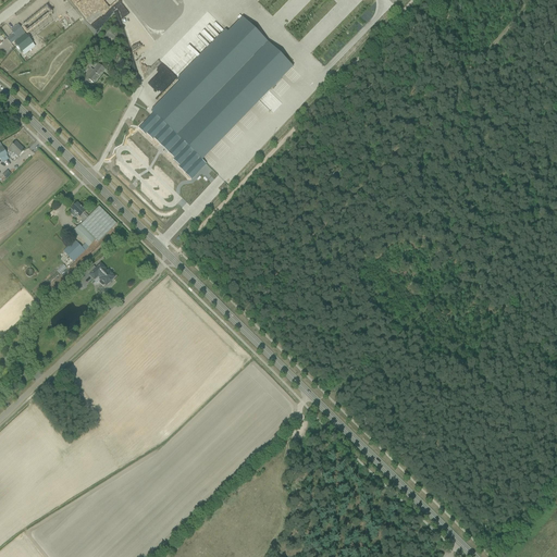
[(149,4),(135,40),(149,46),(149,24),(149,4)]
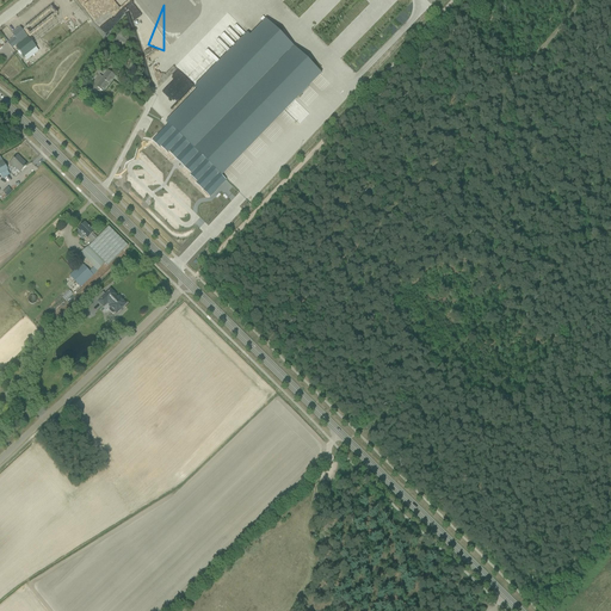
[(173,124),(159,140),(166,147),(168,144),(183,158),(184,156),(199,171),(202,168),(209,176),(207,178),(214,184),(211,187),(218,195),(224,187),(222,184),(229,177),(233,179),(329,75),(273,22),(176,127),(173,124)]
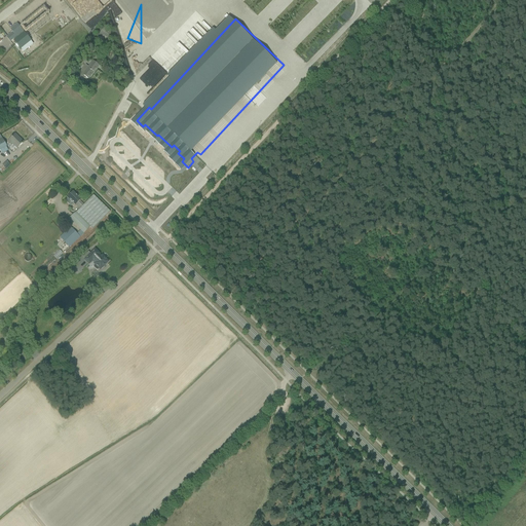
[(11,40),(24,31),(16,24),(9,29),(12,32),(6,37),(10,41),(11,40)]
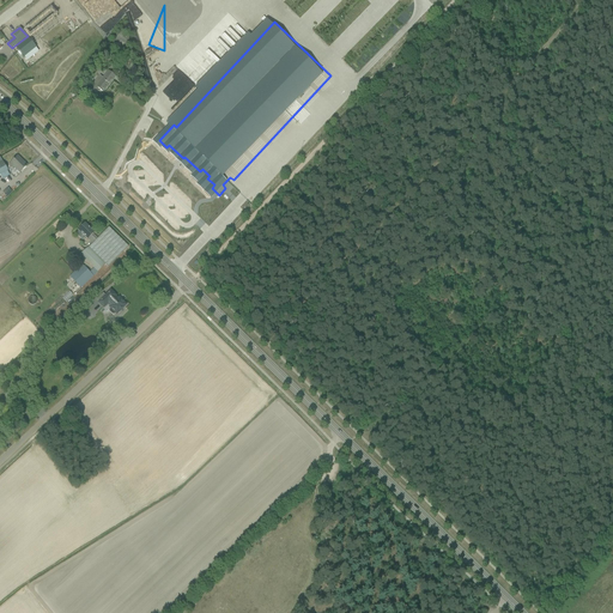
[(128,48),(133,41),(121,31),(115,38),(116,38),(113,43),(116,47),(121,42),(128,48)]
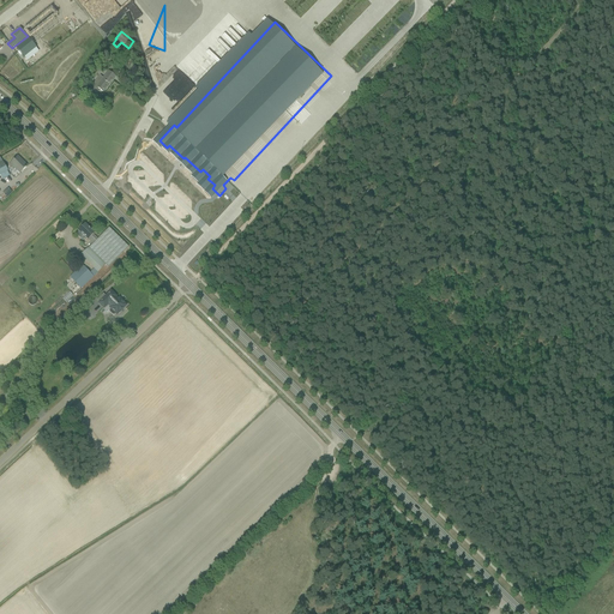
[(28,37),(16,47),(24,58),(36,48),(28,37)]
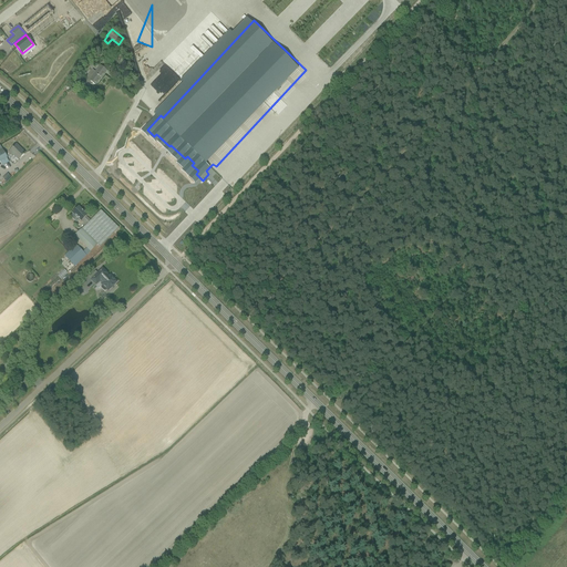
[(95,86),(104,74),(107,71),(100,65),(95,72),(92,70),(85,79),(84,80),(84,81),(84,82),(85,82),(85,83),(86,84),(88,85),(89,85),(90,85),(91,85),(92,84),(93,84),(95,86)]
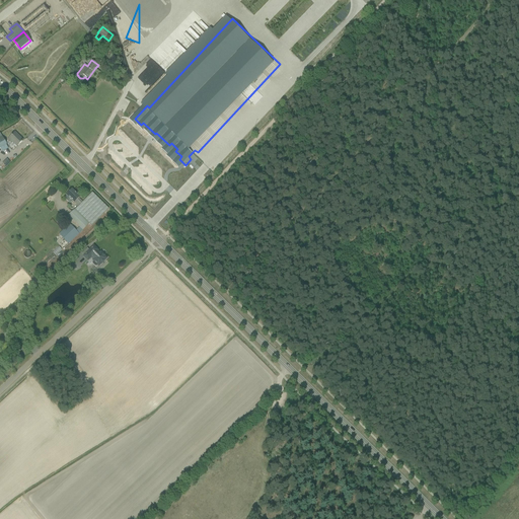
[(17,147),(20,143),(21,142),(22,141),(17,137),(18,136),(15,133),(11,136),(8,140),(10,142),(11,141),(17,147)]
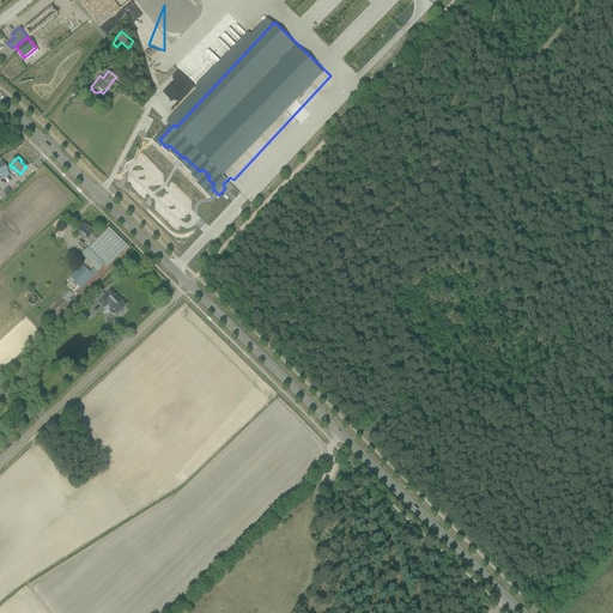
[(83,265),(70,277),(82,289),(105,265),(108,267),(123,252),(128,247),(109,228),(99,237),(97,240),(93,235),(95,234),(85,224),(80,228),(78,230),(79,230),(77,232),(77,235),(82,240),(83,240),(86,237),(87,240),(89,238),(93,243),(92,244),(89,247),(82,255),(77,260),(80,263),(82,265),(86,261),(95,268),(90,273),(83,265)]
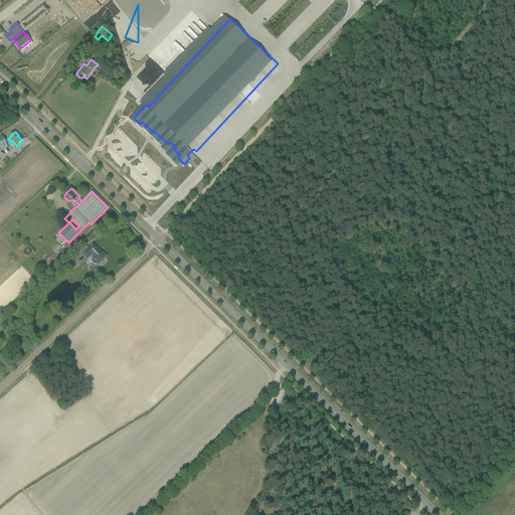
[(93,244),(89,248),(87,245),(80,251),(87,259),(91,254),(94,258),(93,259),(92,261),(92,262),(95,265),(96,265),(98,264),(106,256),(100,251),(99,252),(97,249),(97,248),(93,244)]
